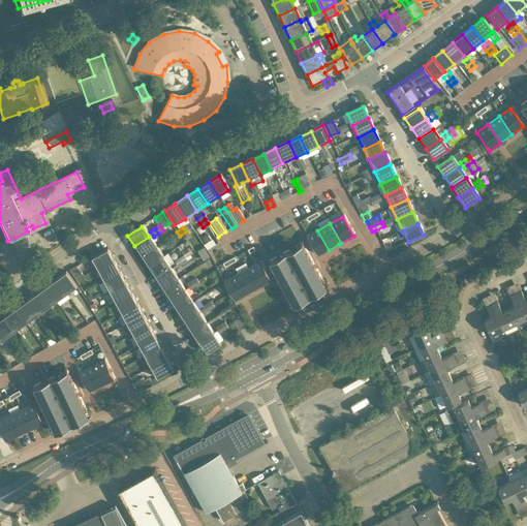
[(306,237),(316,256),(329,250),(317,230),(306,237)]
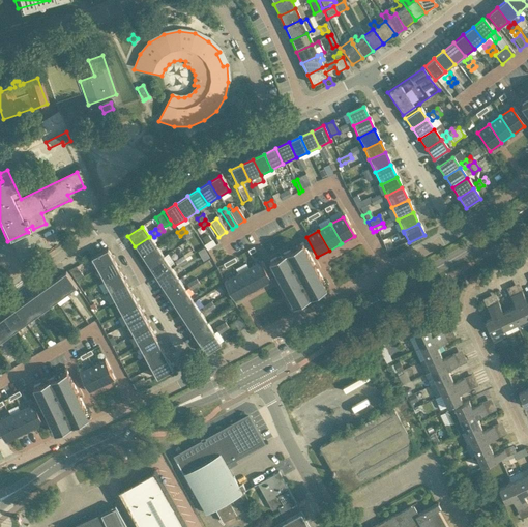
[(186,232),(180,236),(183,241),(188,237),(186,232)]
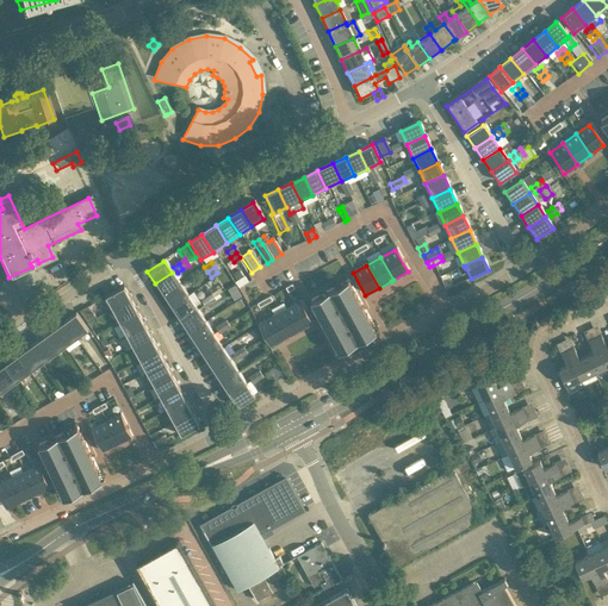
[(464,274),(460,267),(454,270),(456,270),(442,276),(446,285),(459,279),(458,277),(464,274)]
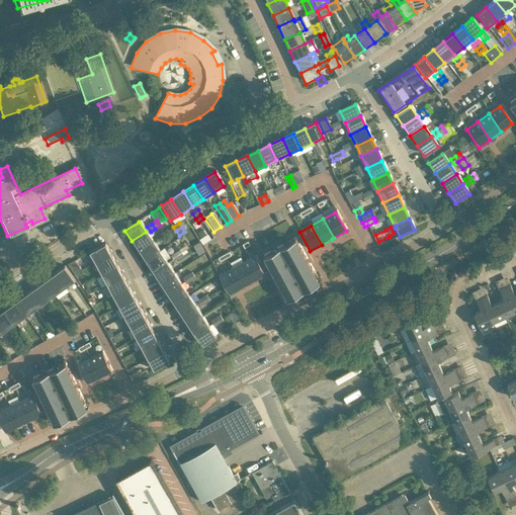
[(153,243),(146,232),(132,241),(139,252),(153,243)]
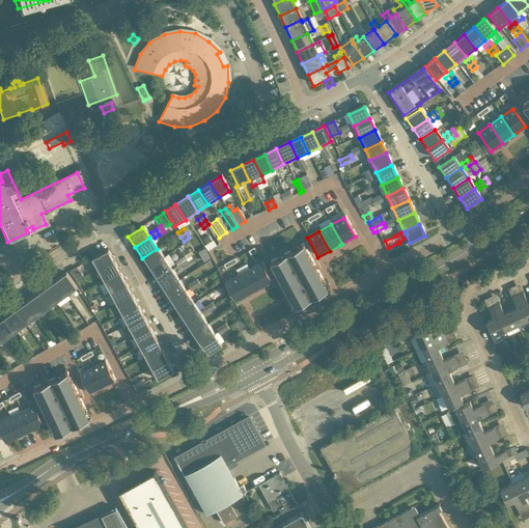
[(270,264),(294,308),(326,290),(302,246),(270,264)]
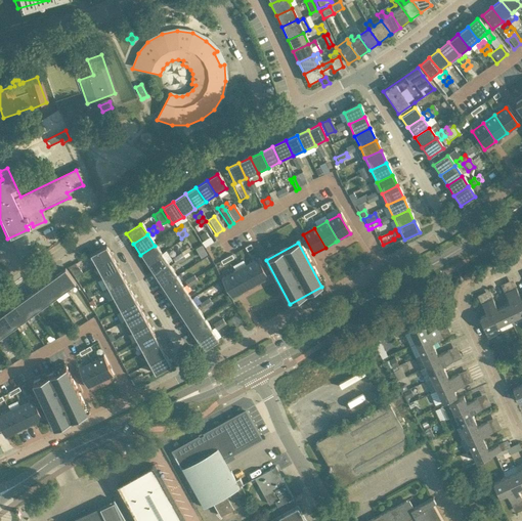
[(162,256),(155,246),(140,255),(147,265),(162,256)]
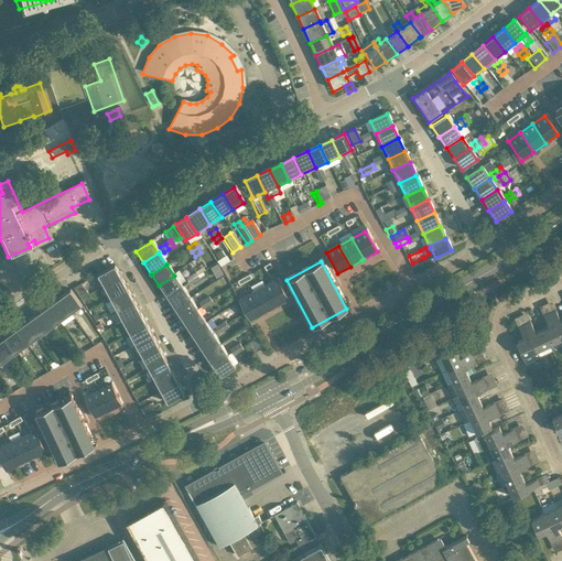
[(215,265),(211,268),(216,278),(220,276),(215,265)]
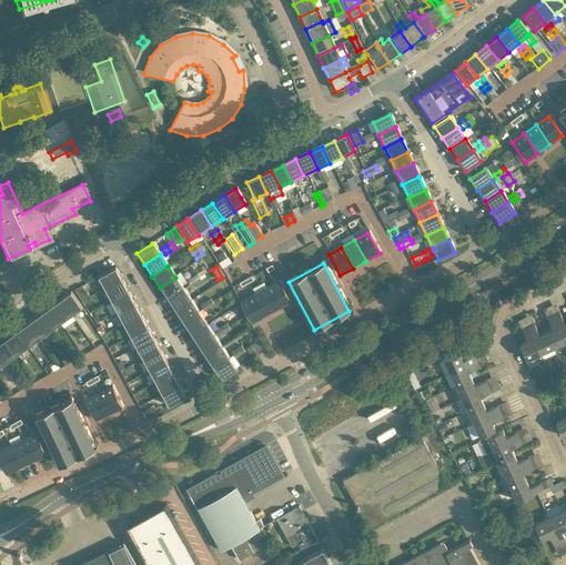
[(98,278),(103,290),(120,281),(114,269),(98,278)]
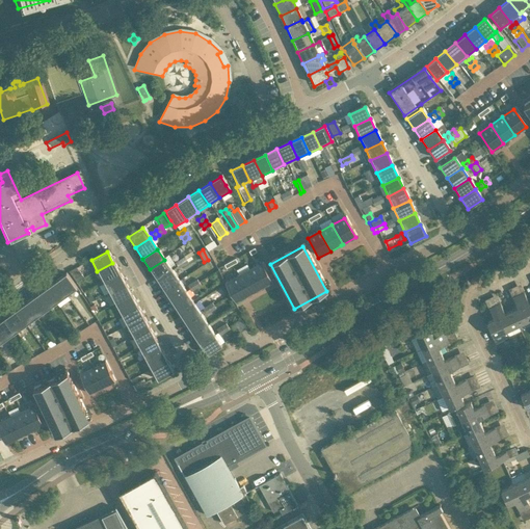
[(185,261),(183,258),(179,261),(182,267),(187,264),(185,261)]
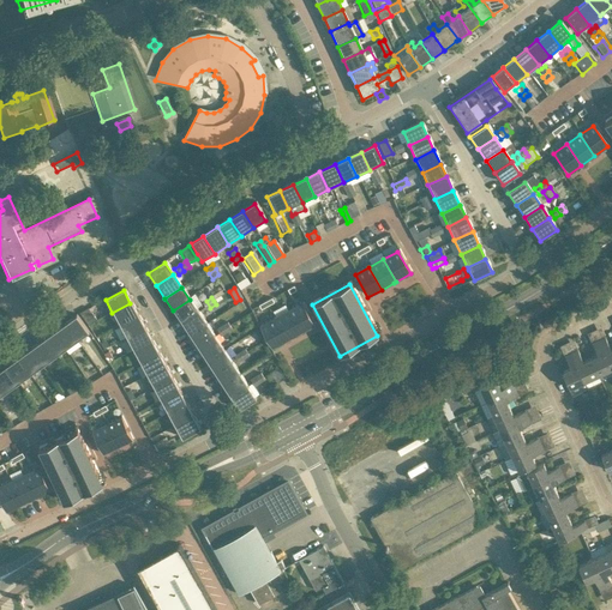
[(191,318),(198,313),(190,300),(173,310),(181,324),(191,318)]
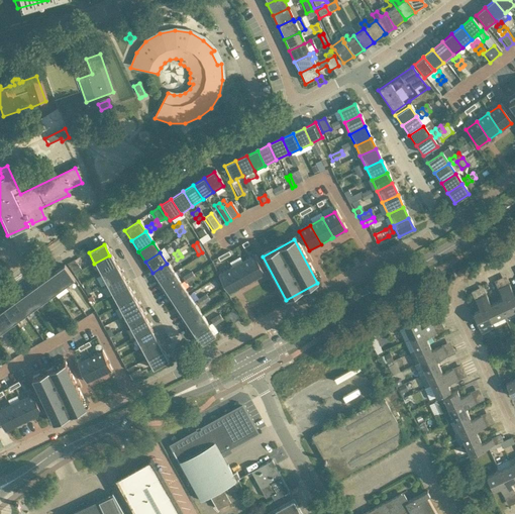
[(169,257),(173,263),(177,260),(174,253),(169,257)]
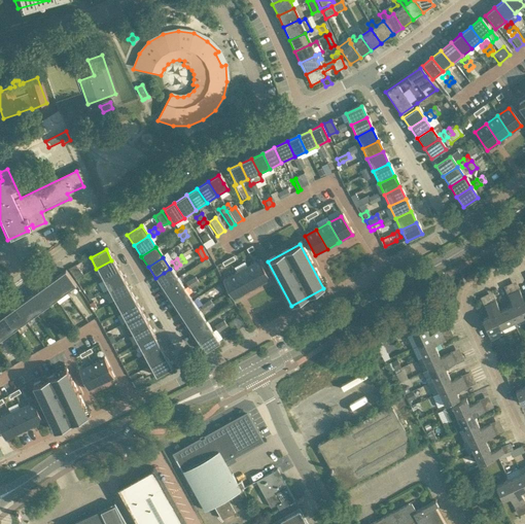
[(96,269),(102,279),(117,271),(111,260),(96,269)]
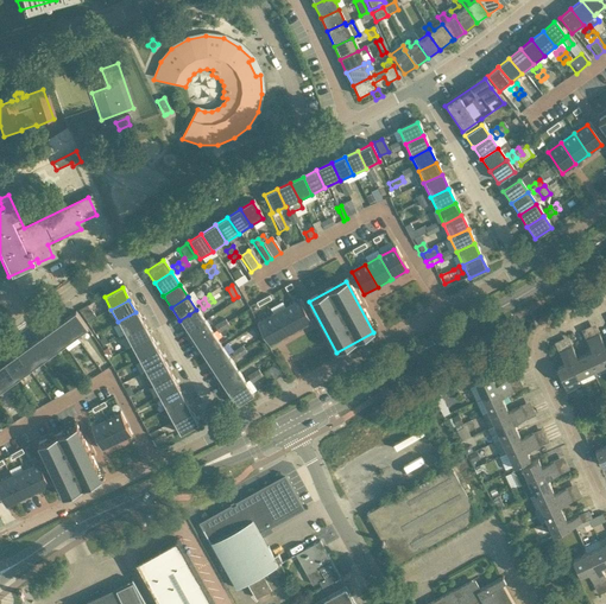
[(284,309),(296,331),(310,324),(298,302),(284,309)]
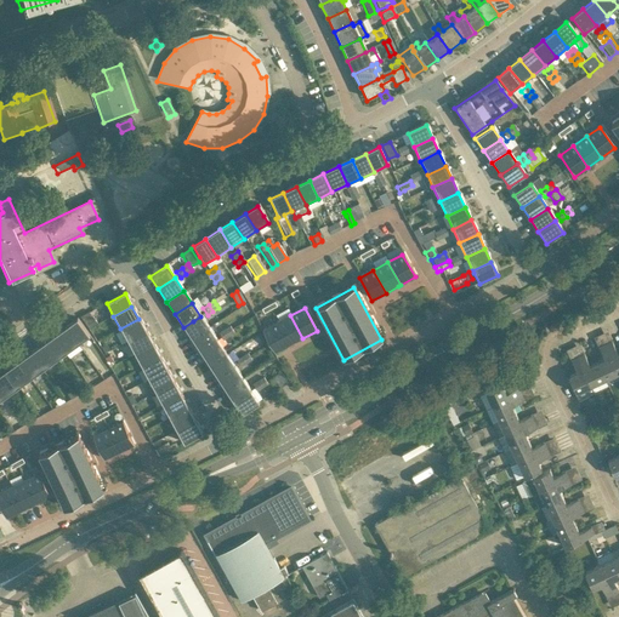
[(96,326),(87,314),(79,319),(87,331),(96,326)]
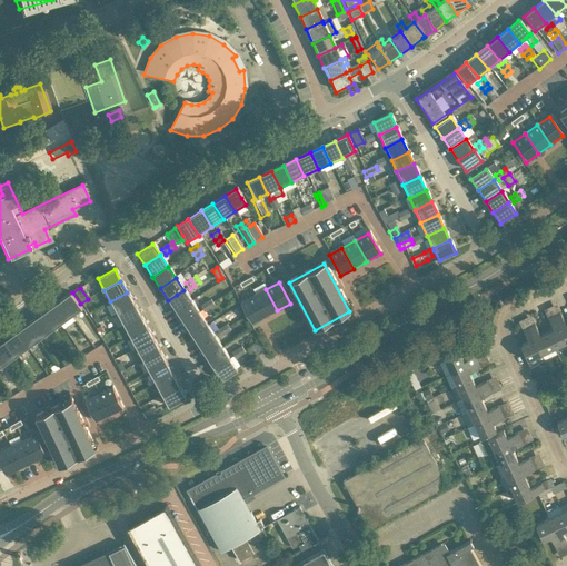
[(252,297),(264,318),(277,310),(266,289),(252,297)]
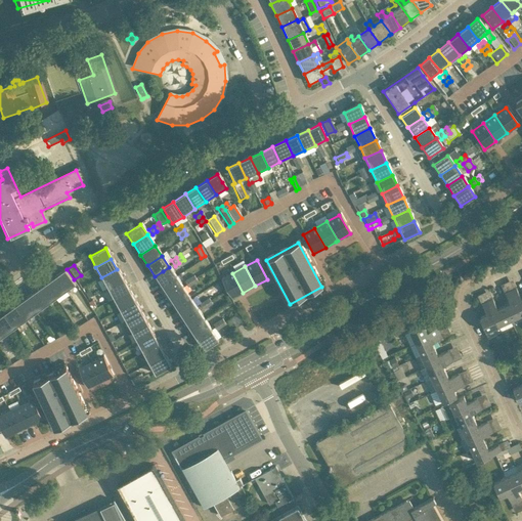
[(169,267),(163,271),(155,276),(161,287),(175,277),(169,267)]
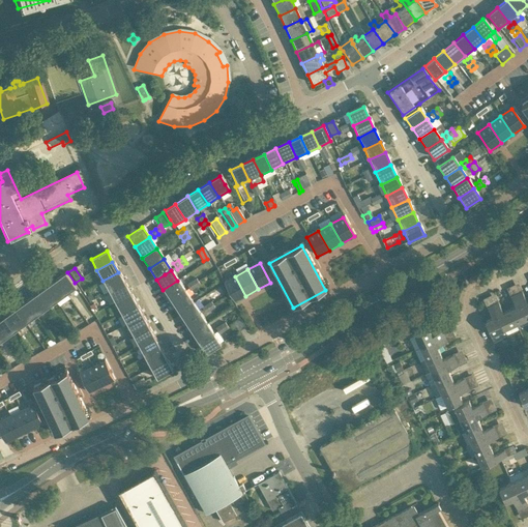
[(103,281),(109,292),(124,284),(118,272),(103,281)]
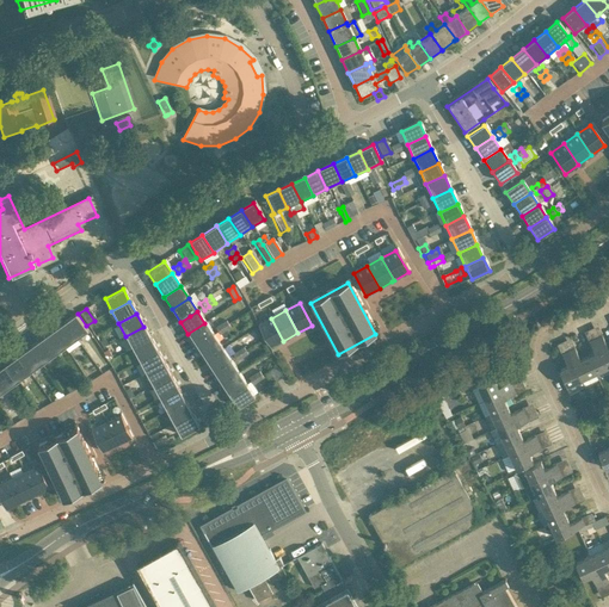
[(87,332),(75,315),(65,322),(77,340),(87,332)]
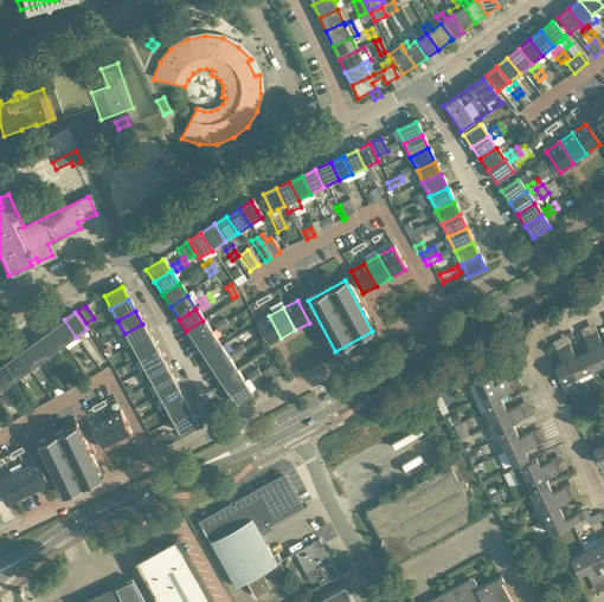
[(278,340),(281,338),(269,316),(255,323),(267,345),(278,340)]
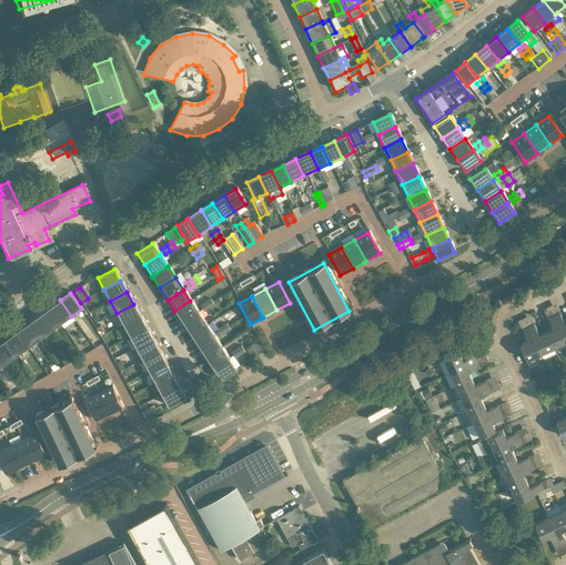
[(71,316),(60,300),(49,309),(60,324),(70,316),(71,316)]
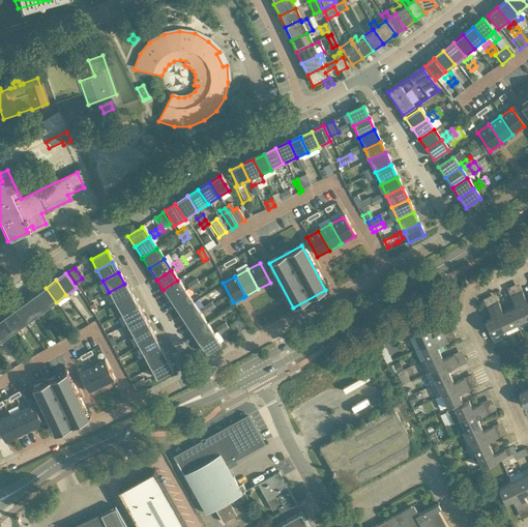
[(170,301),(184,291),(177,281),(163,290),(170,301)]
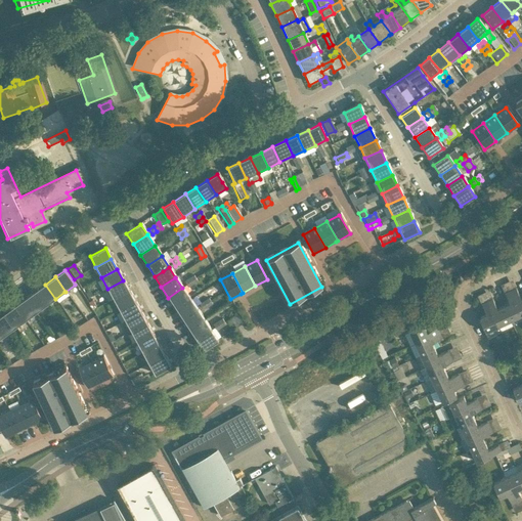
[(192,277),(188,280),(192,286),(197,283),(192,277)]
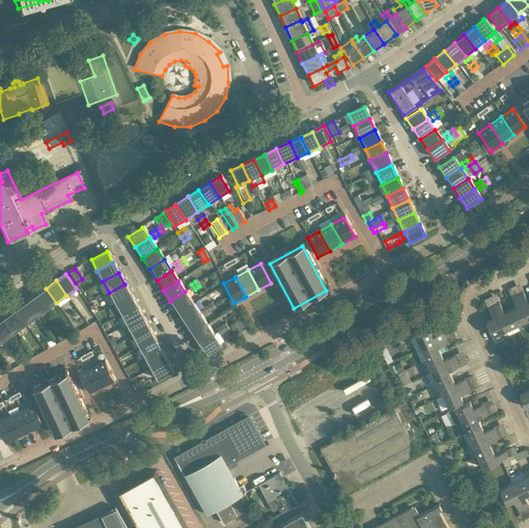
[(109,293),(115,304),(131,295),(124,284),(109,293)]
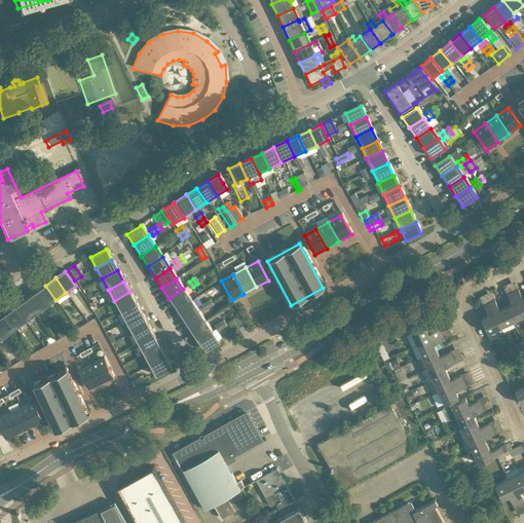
[(189,282),(184,285),(188,290),(193,287),(189,282)]
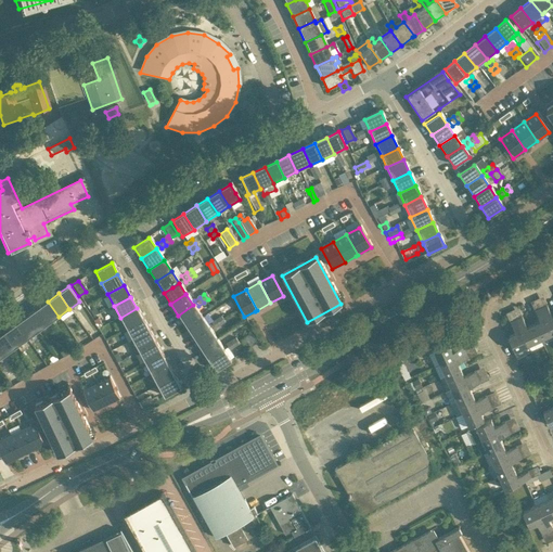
[(59,317),(48,302),(37,309),(48,324),(58,317),(59,317)]
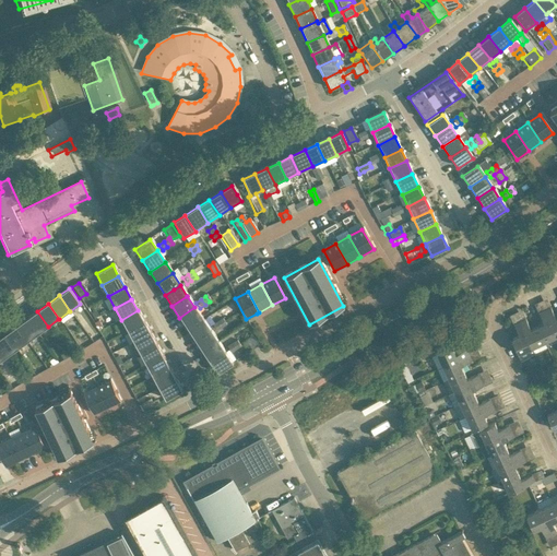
[(202,319),(194,307),(179,318),(187,329),(202,319)]
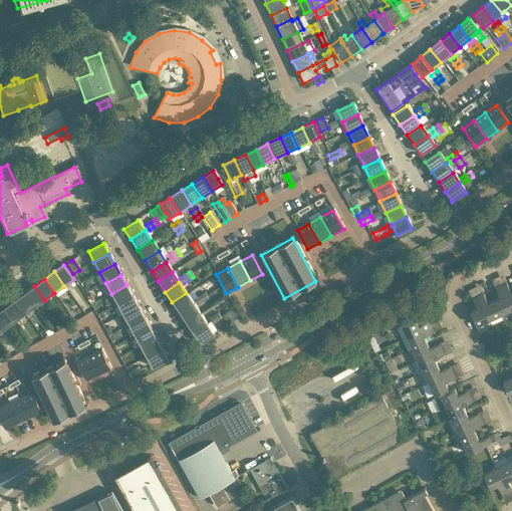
[(505,284),(499,287),(510,310),(511,309),(511,292),(509,294),(505,284)]
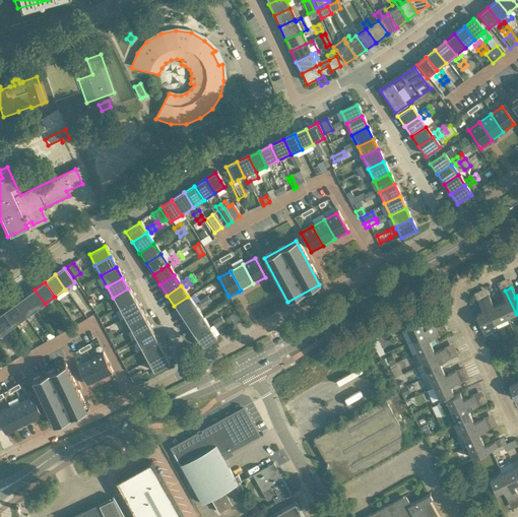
[(113,298),(118,308),(133,300),(128,288),(113,298)]
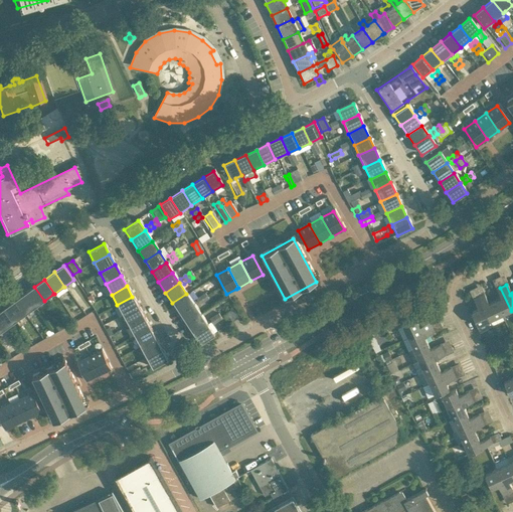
[(44,301),(34,287),(24,294),(34,308),(44,301)]
